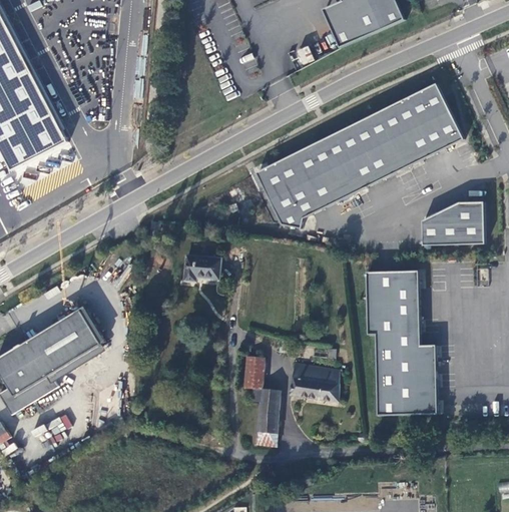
[(26,10),(38,6),(36,0),(24,3),(26,10)]
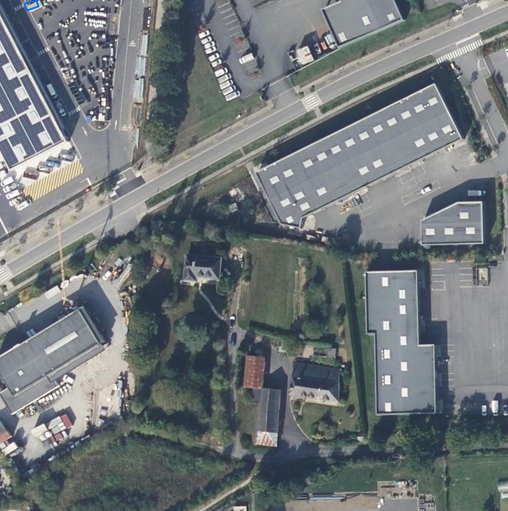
[(369,33),(353,0),(342,0),(341,1),(340,0),(321,8),(338,46),(369,33)]
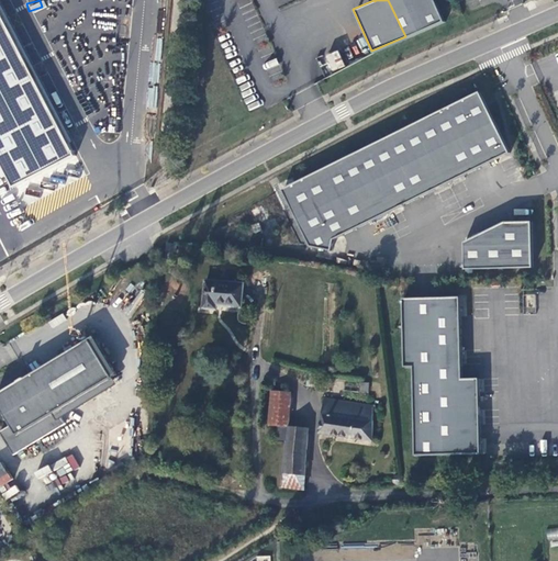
[(388,0),(405,36),(443,20),(433,0),(374,0),(375,1),(376,0),(388,0)]
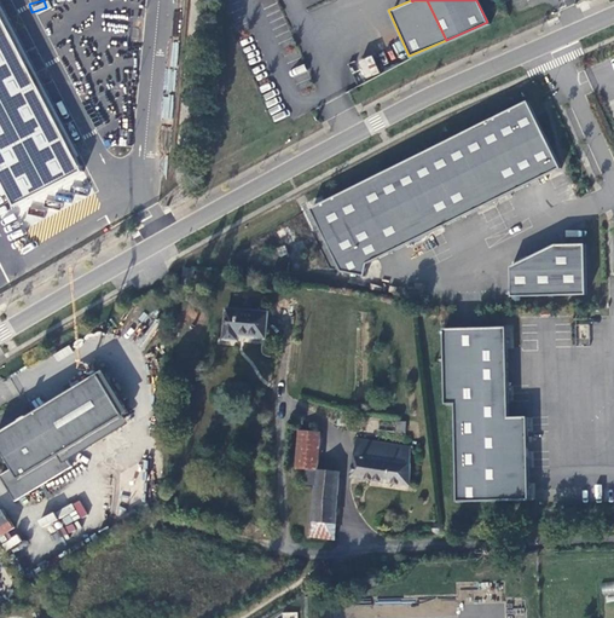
[(80,171),(0,16),(0,183),(12,206),(80,171)]
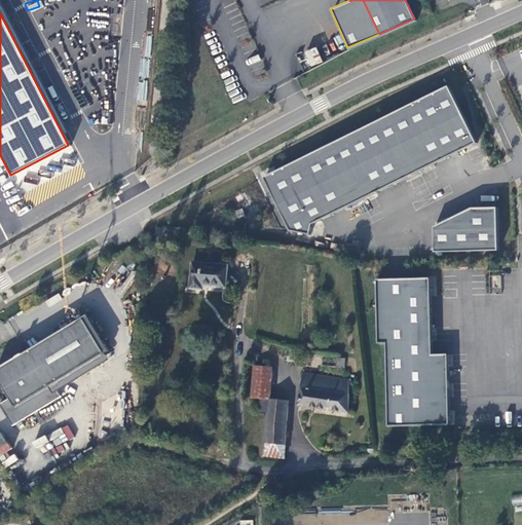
[(300,51),(307,66),(319,61),(311,45),(300,51)]
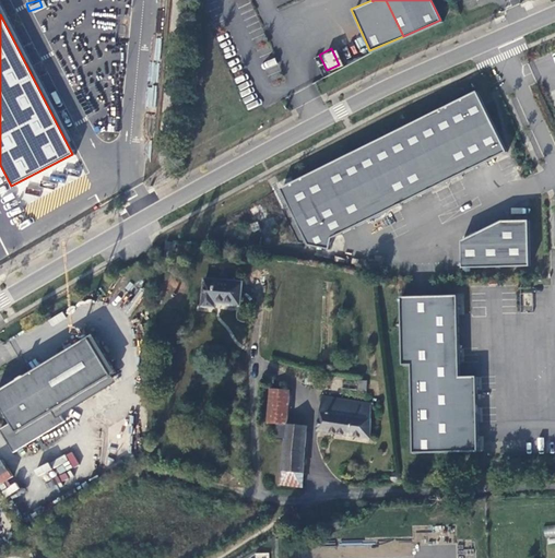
[(504,151),(473,90),(278,188),(305,245),(326,249),(329,237),(394,204),(504,151)]
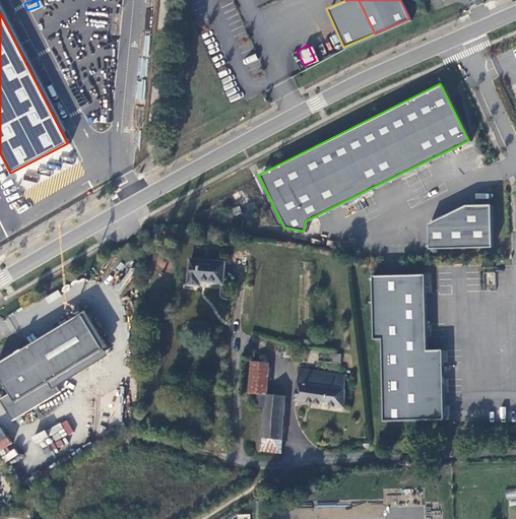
[(426,221),(427,247),(489,247),(488,204),(462,204),(426,221)]
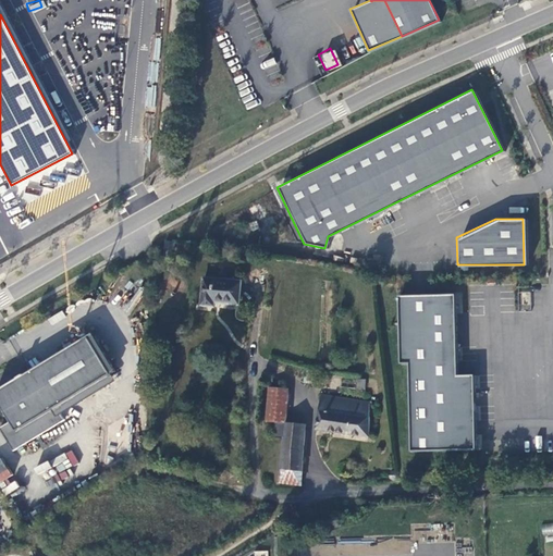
[(237,281),(200,278),(198,304),(211,305),(211,301),(235,304),(237,281)]
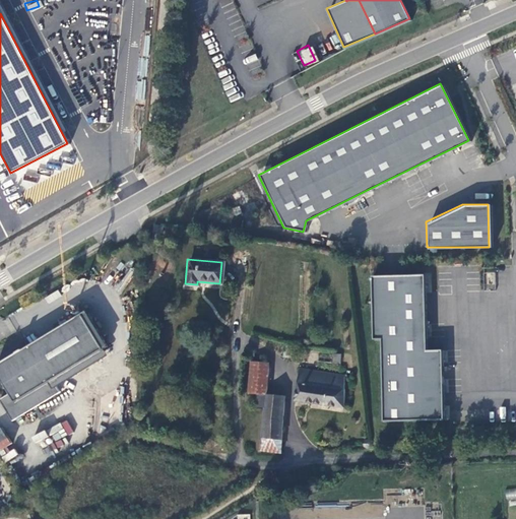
[(370,275),(371,339),(379,338),(381,420),(442,419),(440,349),(425,349),(423,274),(370,275)]
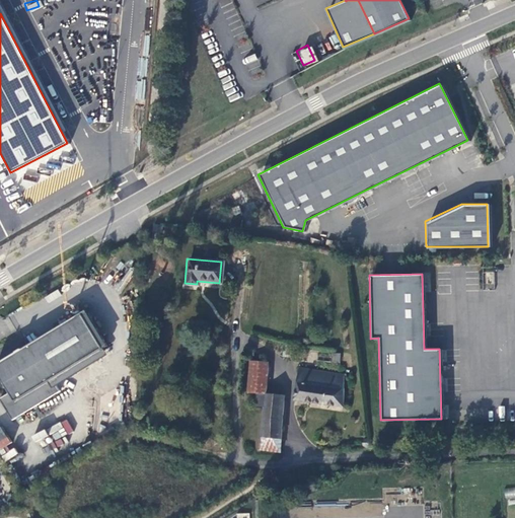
[(101,348),(78,313),(0,360),(0,377),(7,390),(0,395),(0,400),(9,417),(57,390),(51,378),(101,348)]
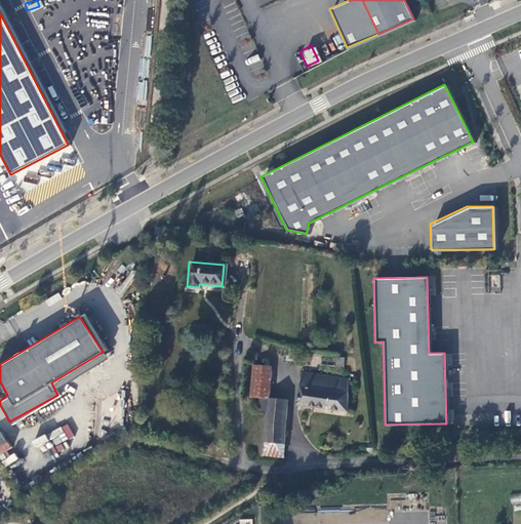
[(292,348),(285,347),(283,360),(290,361),(292,348)]
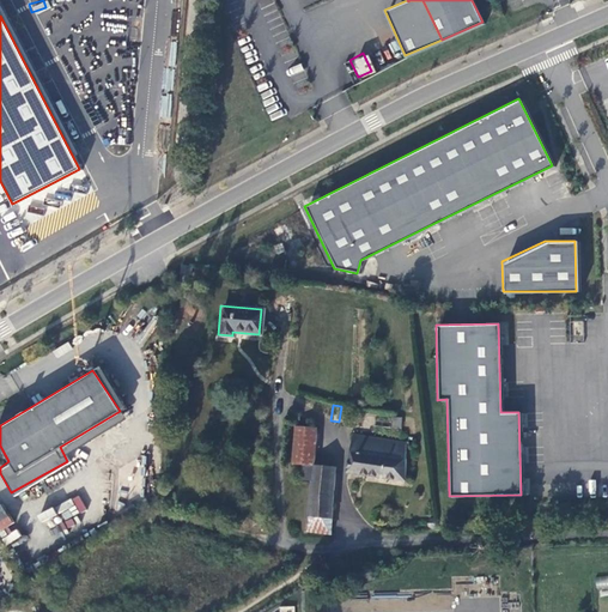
[(292,426),(289,462),(299,464),(310,465),(314,428),(292,426)]
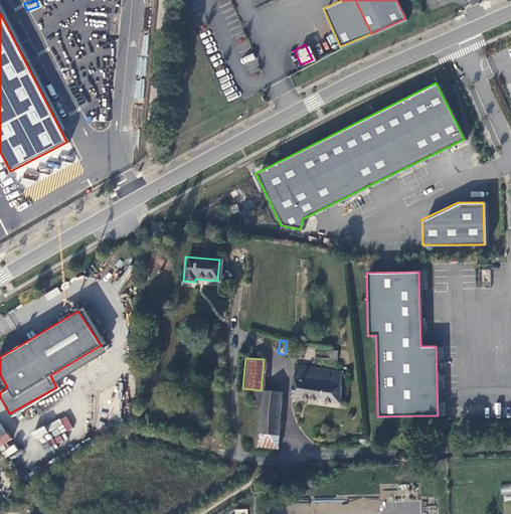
[(338,371),(294,365),(290,396),(338,402),(338,371)]
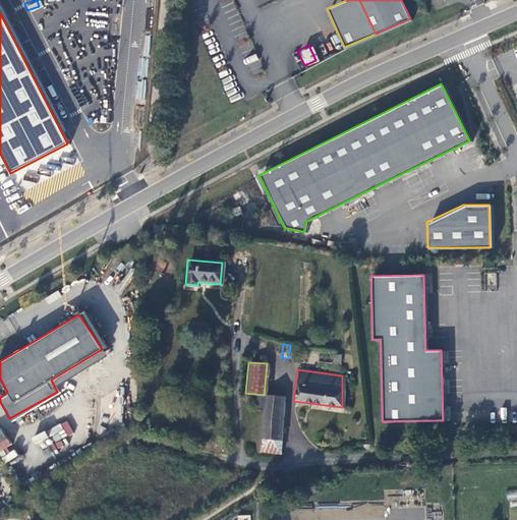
[(264,395),(254,394),(253,407),(263,407),(260,438),(280,440),(283,397),(264,395)]
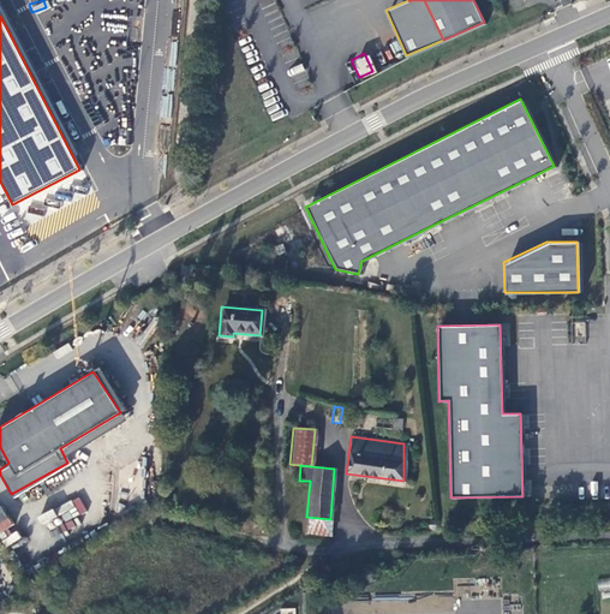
[(53,506),(60,520),(82,510),(75,495),(53,506)]
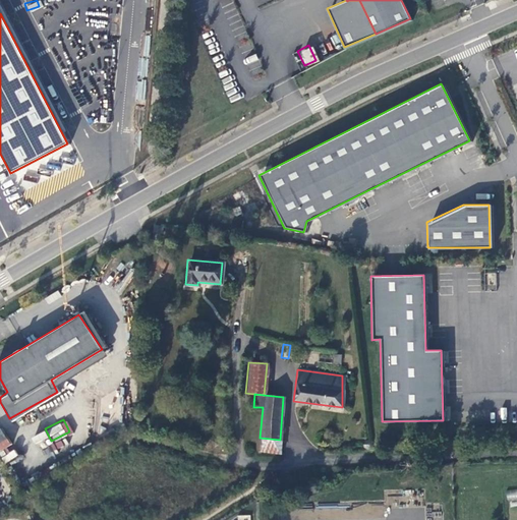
[(9,446),(7,447),(0,431),(0,462),(14,455),(9,446)]
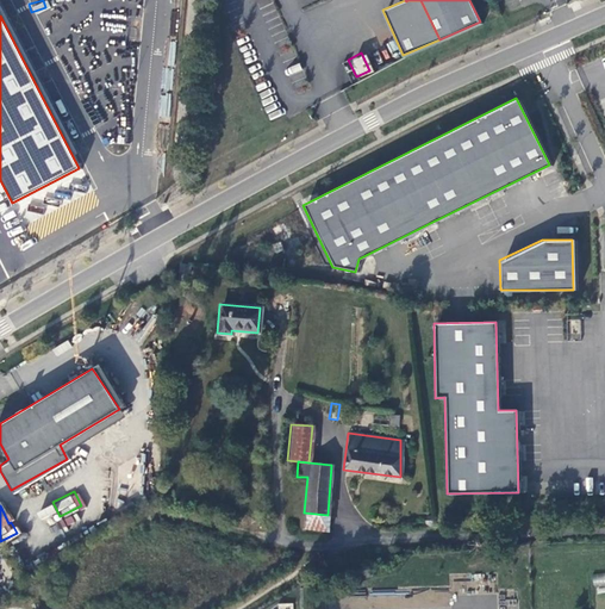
[(304,513),(303,528),(325,530),(328,515),(304,513)]
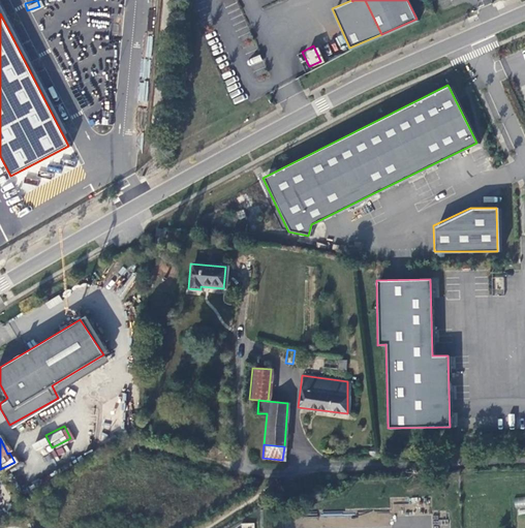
[(367,448),(367,455),(368,454),(370,455),(371,456),(373,455),(375,454),(375,452),(375,449),(373,447),(371,447),(370,447),(368,448),(367,448)]
